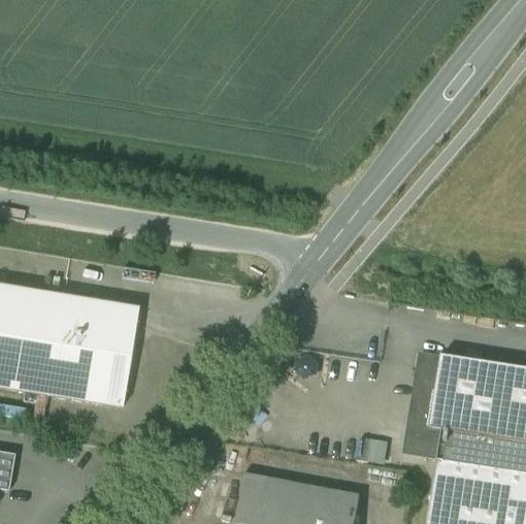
[(65,295),(0,284),(0,386),(124,406),(140,307),(65,295)]
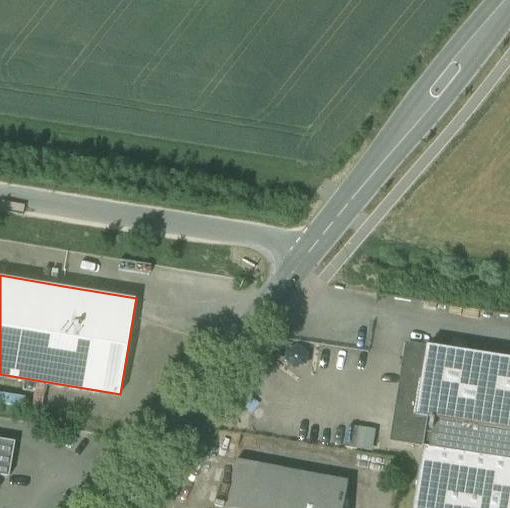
[(509,355),(414,340),(412,354),(408,354),(395,438),(426,443),(509,456),(509,355)]
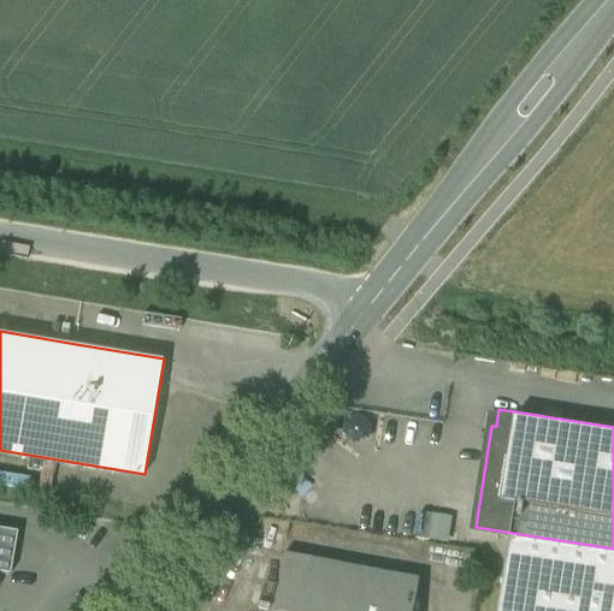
[(348,419),(346,432),(358,443),(372,437),(375,422),(361,413),(348,419)]
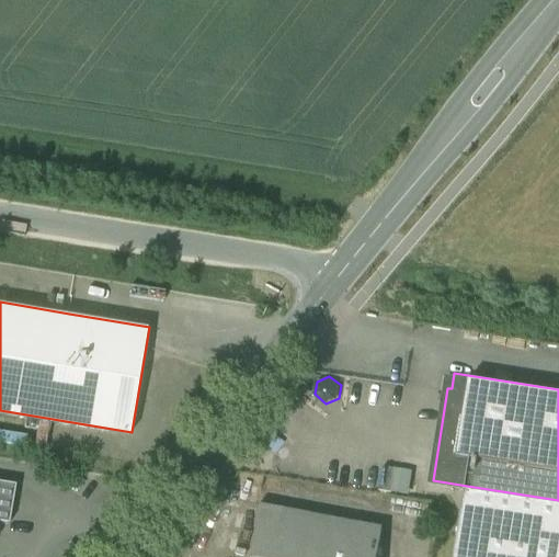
[(414,469),(385,465),(381,488),(411,493),(414,469)]
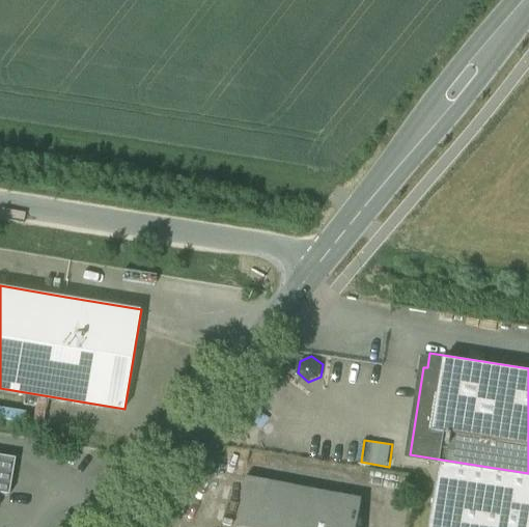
[(0,491),(10,493),(16,456),(0,452),(0,491)]
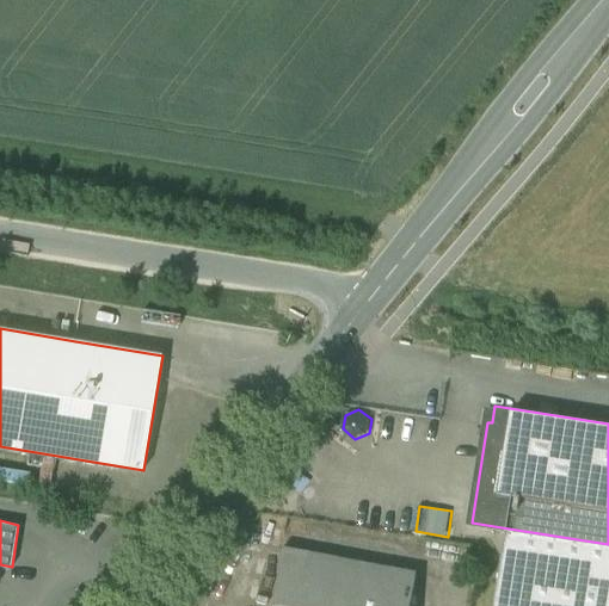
[(608,544),(509,529),(497,605),(608,605),(608,544)]
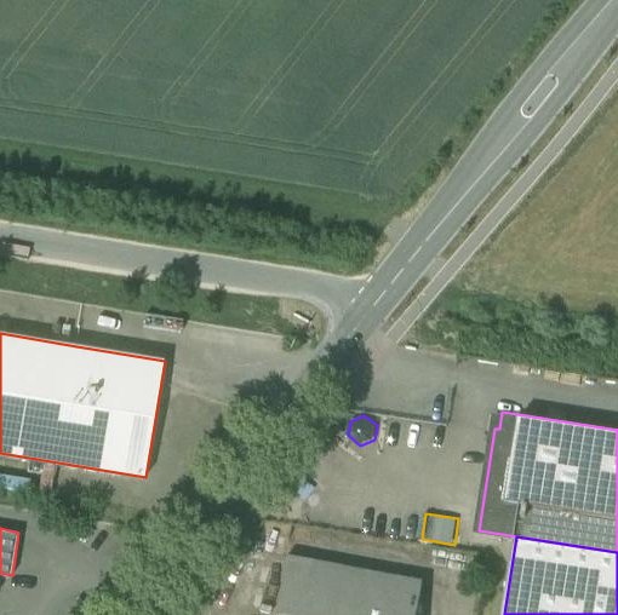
[(289,553),(276,614),(419,614),(427,579),(289,553)]
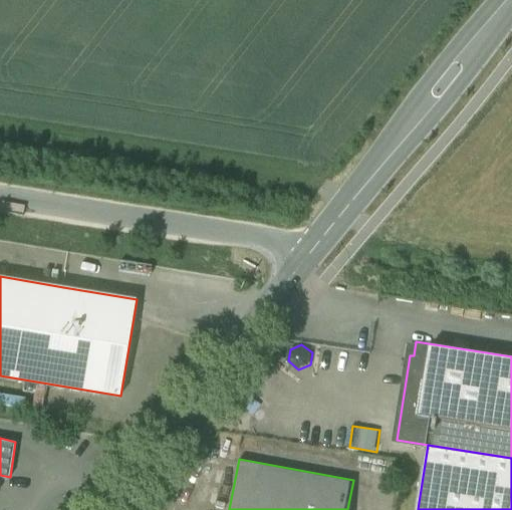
All buildings are outlined.
